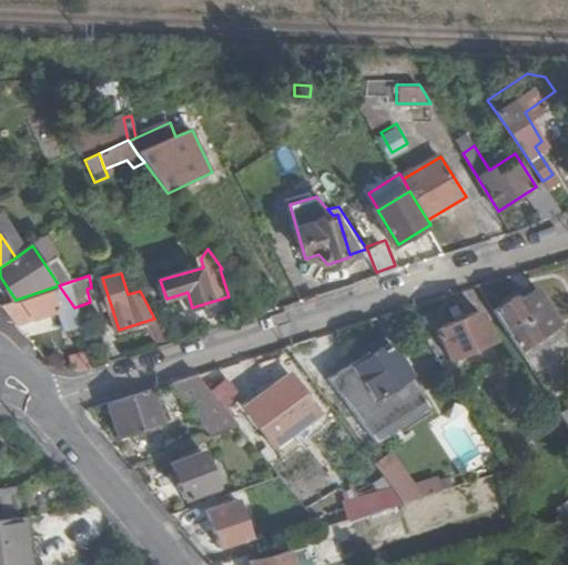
[(16,300),(4,303),(20,323),(64,310),(67,315),(77,313),(74,308),(59,285),(16,300)]
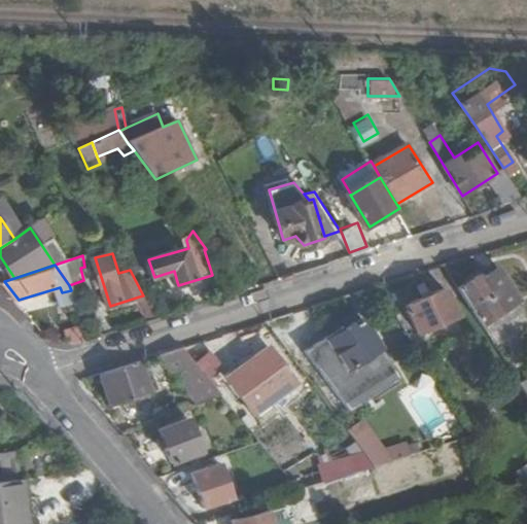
[(482,277),(460,289),(483,325),(521,304),(523,303),(502,270),(483,280),(482,277)]
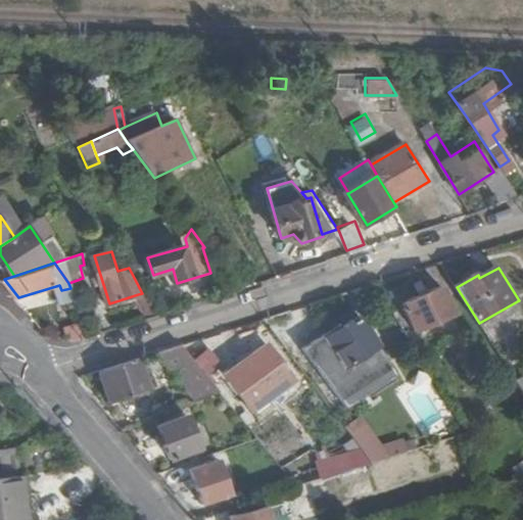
[(455,313),(444,287),(405,302),(415,329),(455,313)]
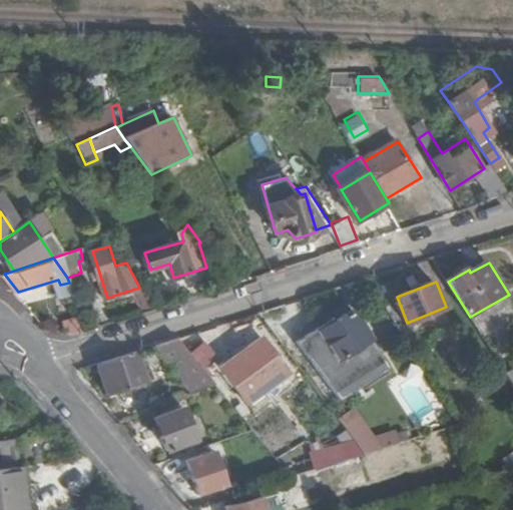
[(144,311),(160,306),(145,286),(139,288),(135,289),(144,311)]
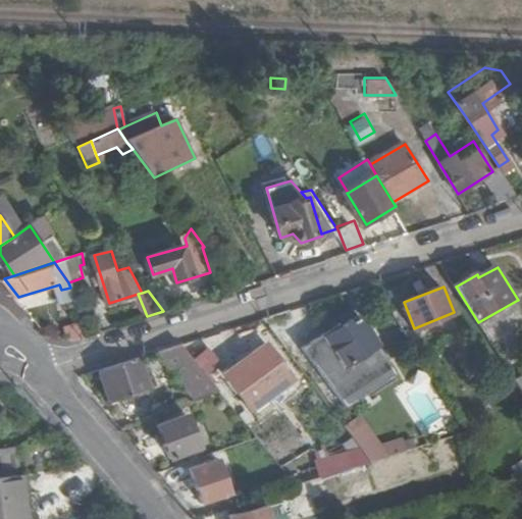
[(521,308),(516,301),(478,322),(486,335),(521,313),(521,308)]
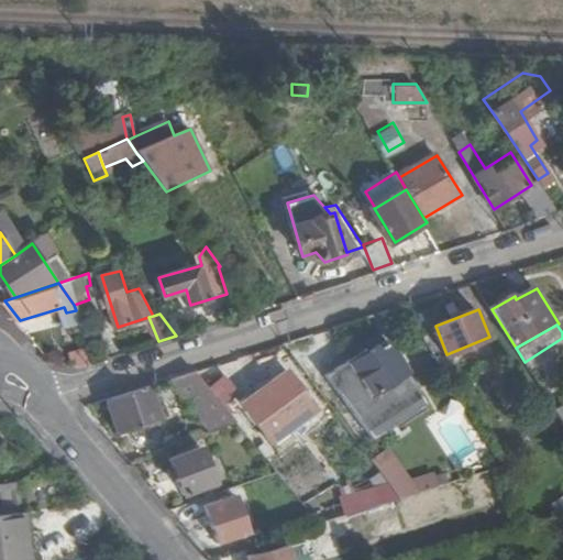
[(408,371),(389,340),(353,362),(372,393),(374,392),(385,407),(410,392),(400,376),(408,371)]
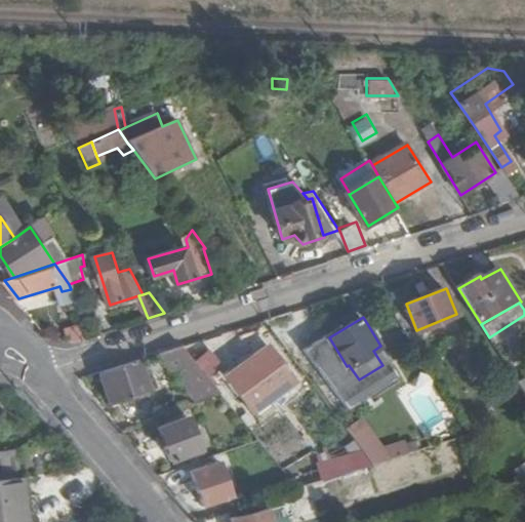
[(79,319),(64,323),(68,339),(84,335),(79,319)]
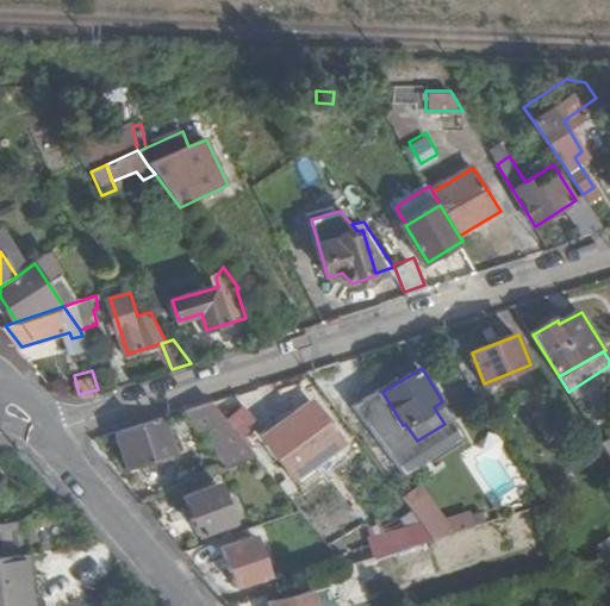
[(336,374),(317,381),(338,412),(355,400),(336,374)]
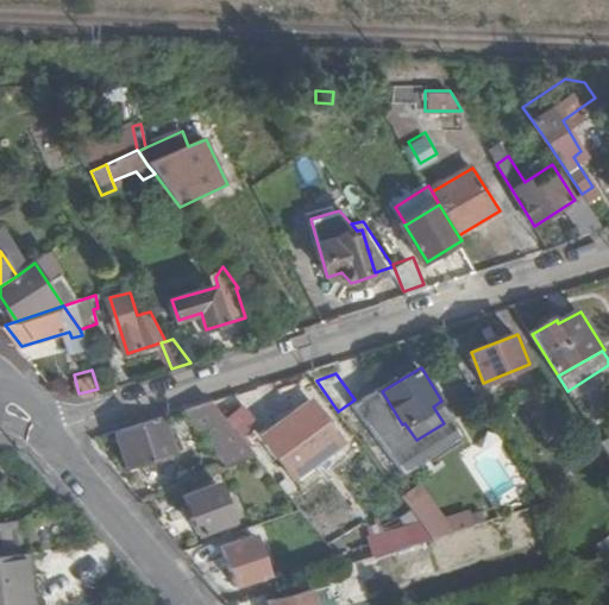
[(188,409),(232,465),(257,455),(214,401),(188,409)]
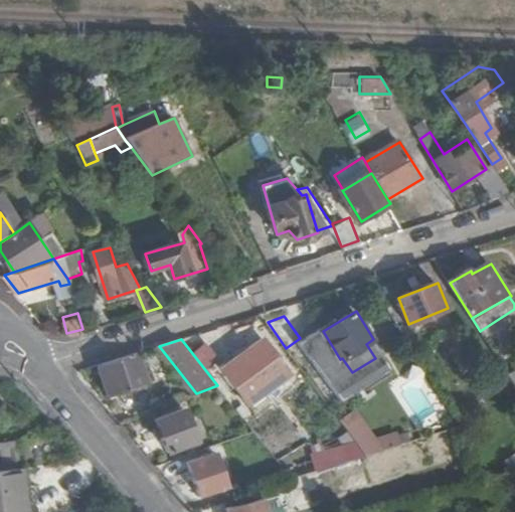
[(289,373),(264,339),(222,368),(247,403),(289,373)]
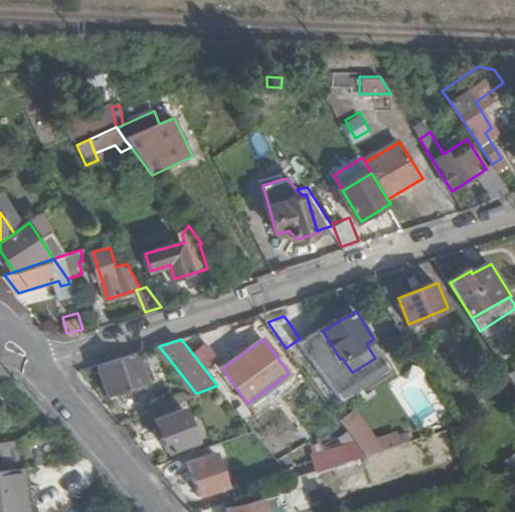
[(140,352),(99,365),(109,395),(150,383),(140,352)]
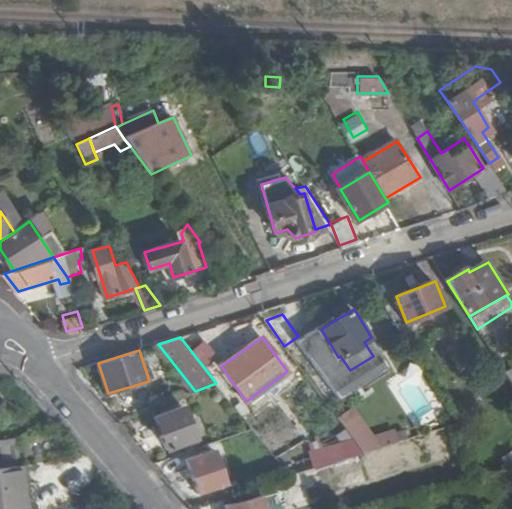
[(511,351),(497,361),(511,385),(511,351)]
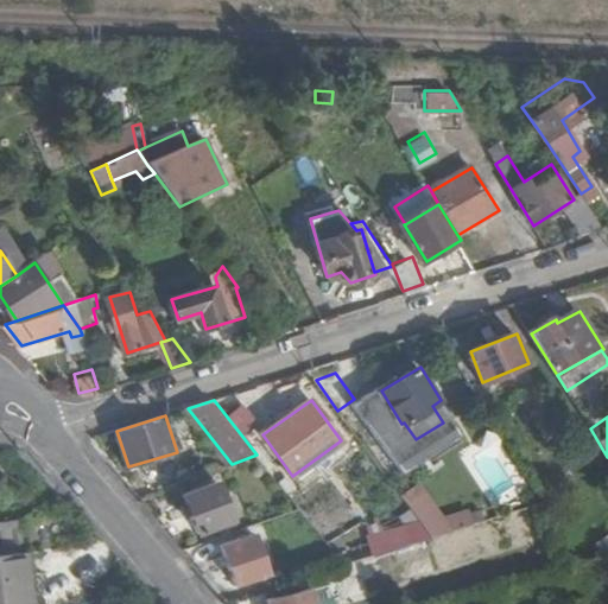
[(230,522),(219,483),(185,493),(197,532),(230,522)]
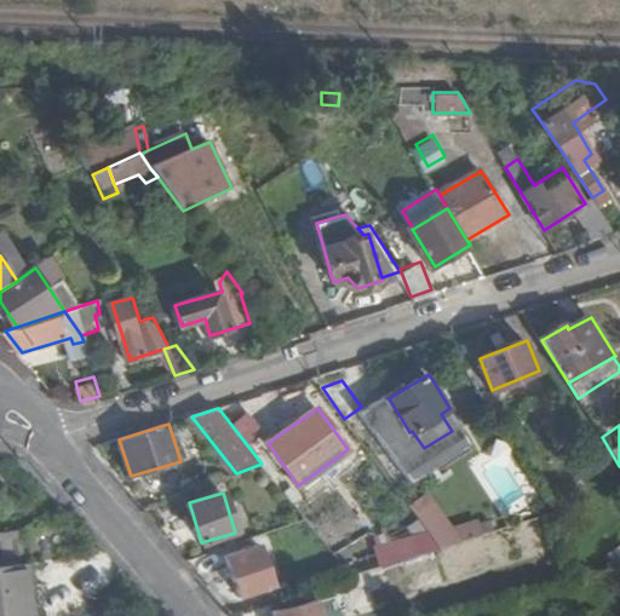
[(415,514),(431,537),(440,548),(457,543),(429,506),(415,514)]
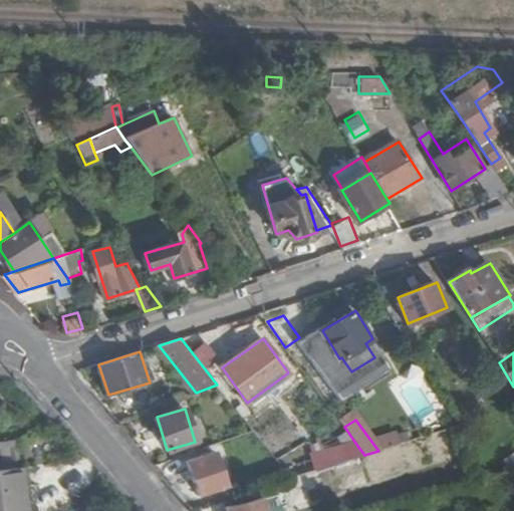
[(0,469),(21,468),(19,441),(0,443),(0,469)]
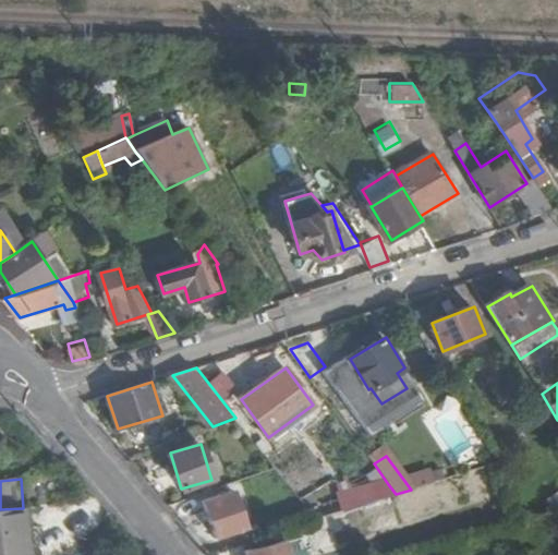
[(388,484),(306,509),(315,519),(327,516),(346,510),(396,494),(388,484)]
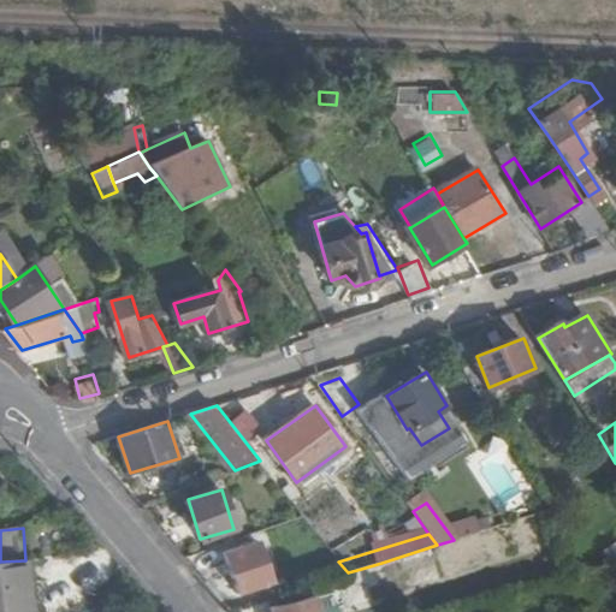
[(270,582),(258,541),(224,551),(236,593),(270,582)]
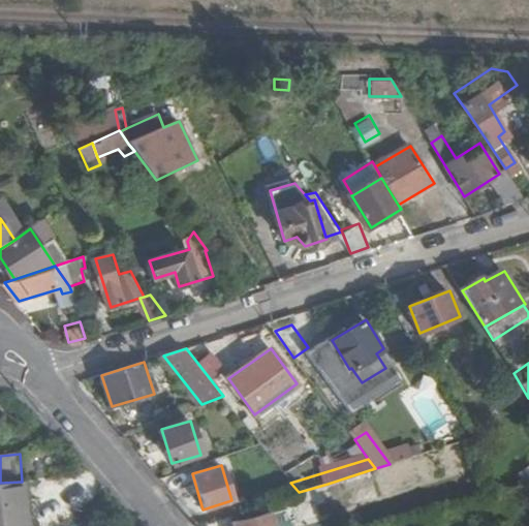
[(0,525),(27,525),(22,482),(0,483),(0,525)]
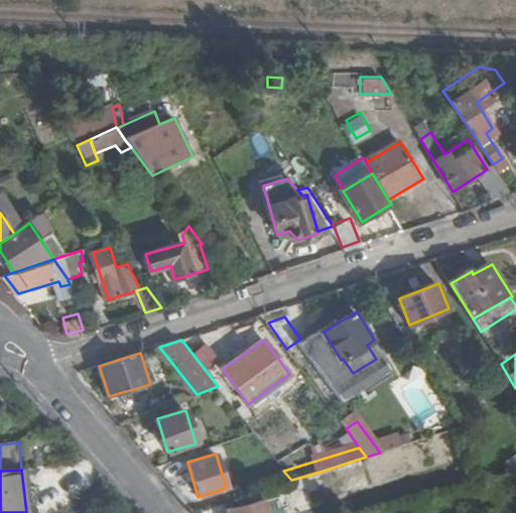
[(319,472),(302,477),(305,489),(324,484),(319,472)]
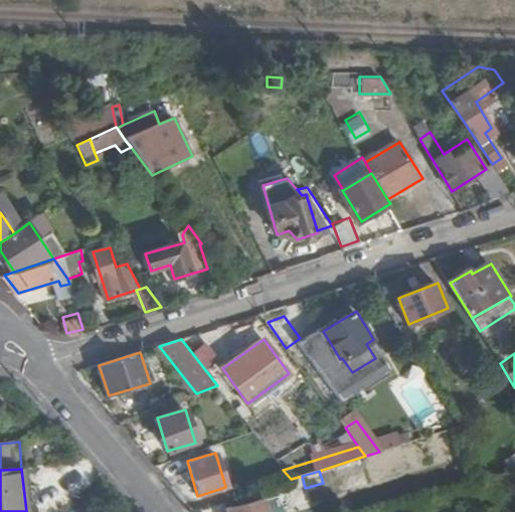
[(265,511),(261,499),(227,509),(228,511),(265,511)]
